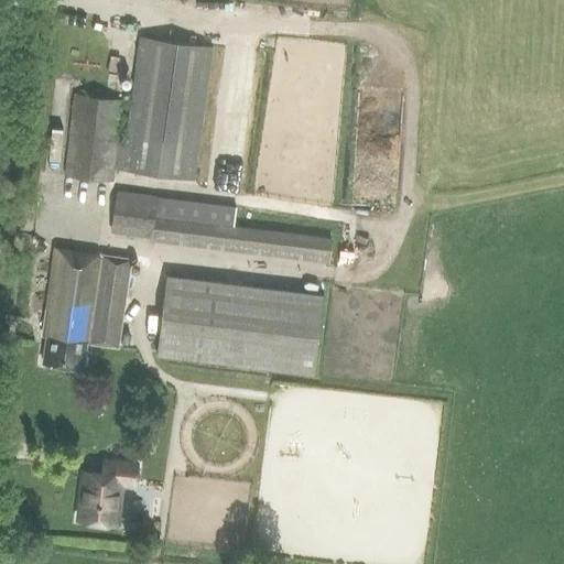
[(115,169),(194,181),(213,47),(139,36),(123,143),(117,142),(123,99),(73,93),(63,175),(112,181),(115,169)]
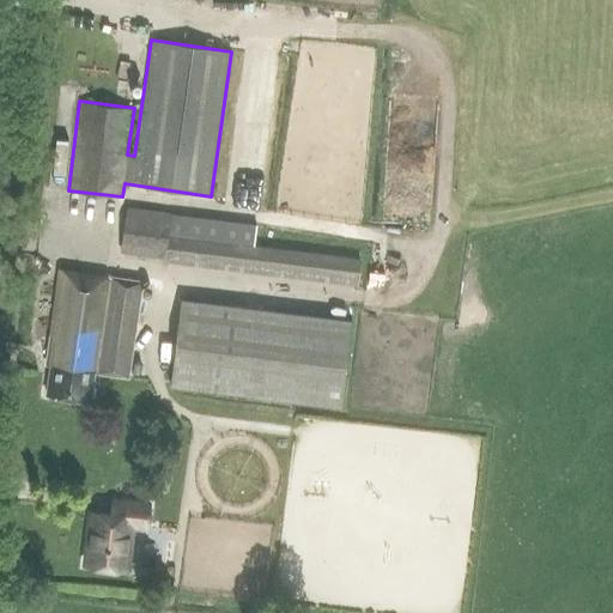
[(125,210),(120,253),(358,284),(362,258),(207,238),(208,222),(125,210)]
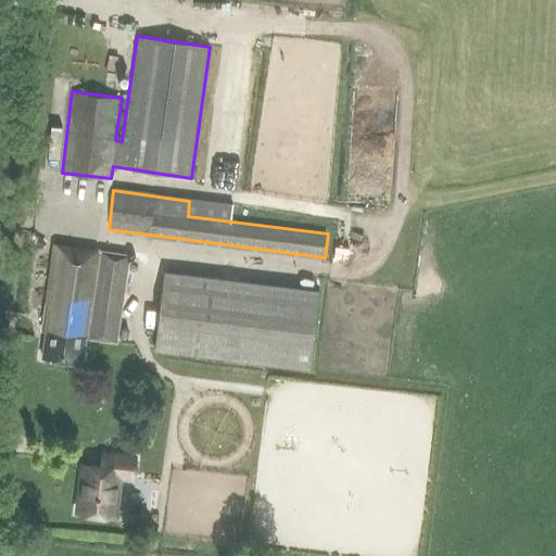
[(115,341),(127,256),(53,244),(41,330),(46,331),(41,357),(80,363),(84,337),(115,341)]
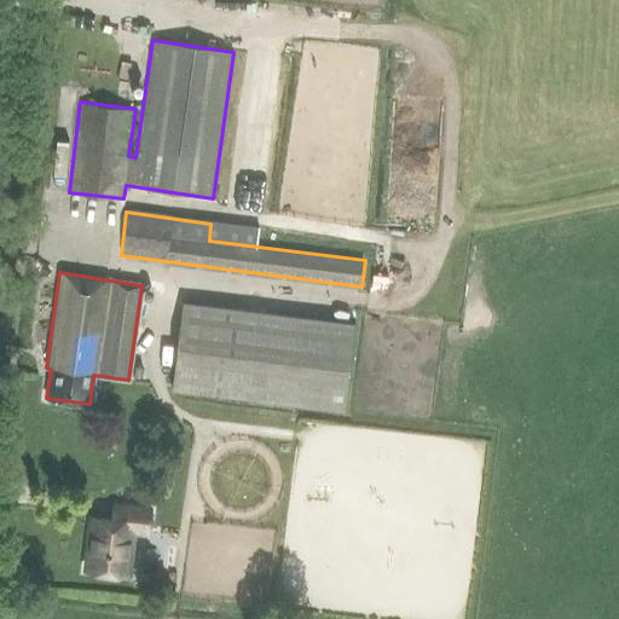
[(354,323),(181,302),(171,389),(343,411),(354,323)]
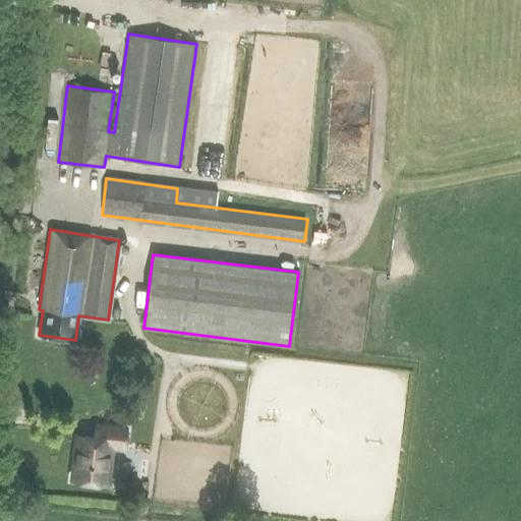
[(124,449),(126,428),(95,425),(94,436),(77,435),(72,480),(107,484),(111,448),(124,449)]
